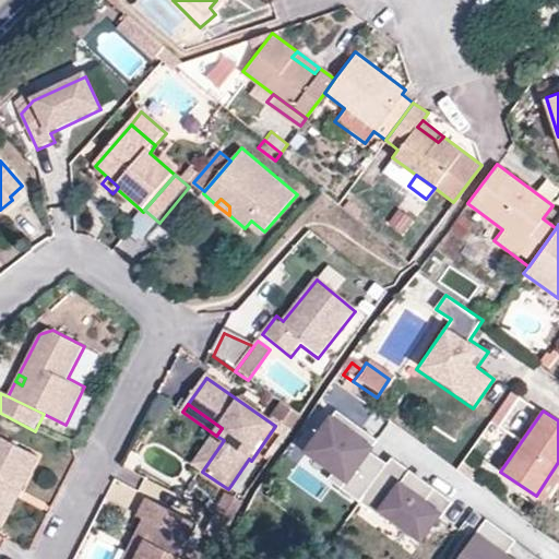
[(376,442),(335,414),(300,463),(357,504),(385,465),(376,458),(383,448),(376,442)]
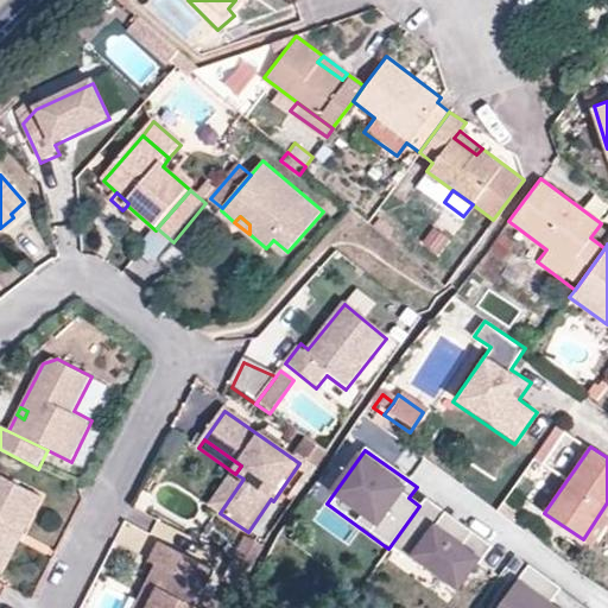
[(213,507),(220,513),(244,479),(235,474),(213,507)]
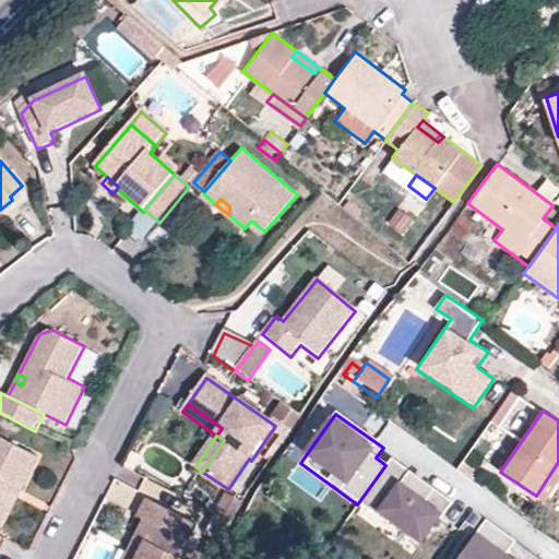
[(0,514),(13,491),(21,495),(38,460),(0,440),(0,514)]
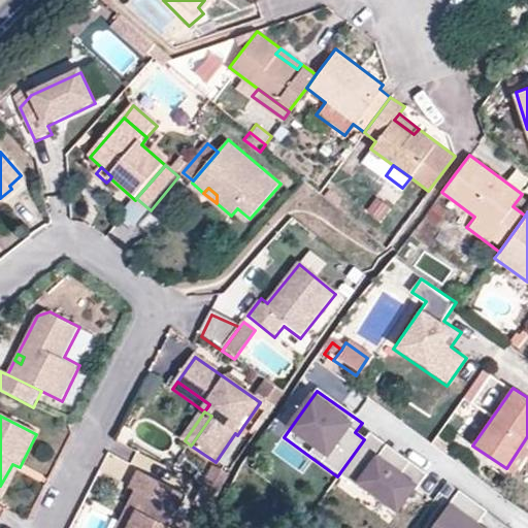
[(370,431),(364,439),(337,476),(396,518),(417,490),(428,473),(370,431)]
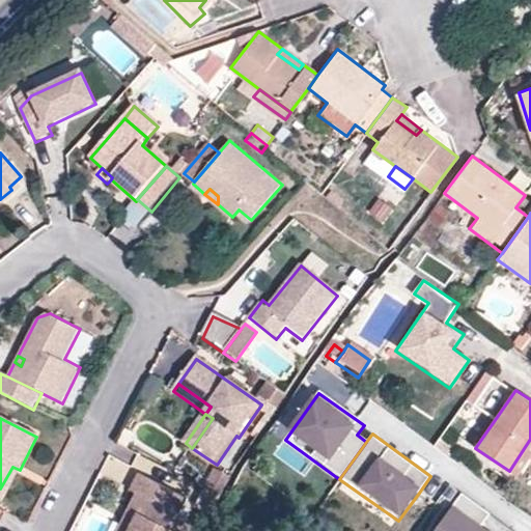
[(530,439),(509,471),(515,475),(530,452),(530,439)]
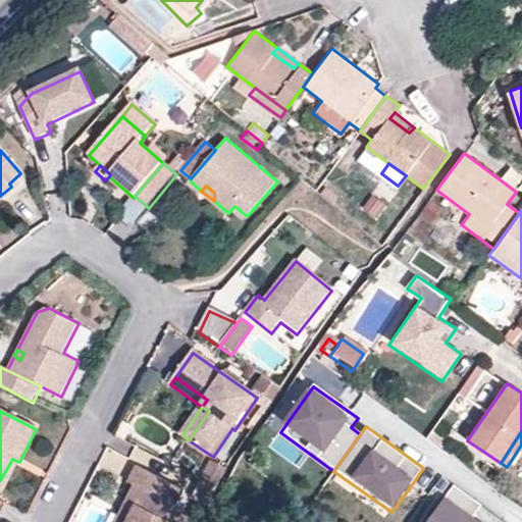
[(0,496),(1,497),(19,462),(12,459),(0,480),(0,496)]
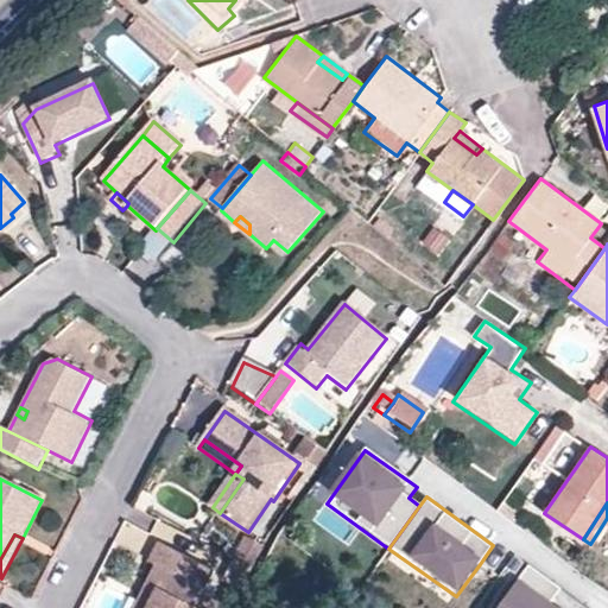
[(263,544),(245,536),(234,558),(252,567),(263,544)]
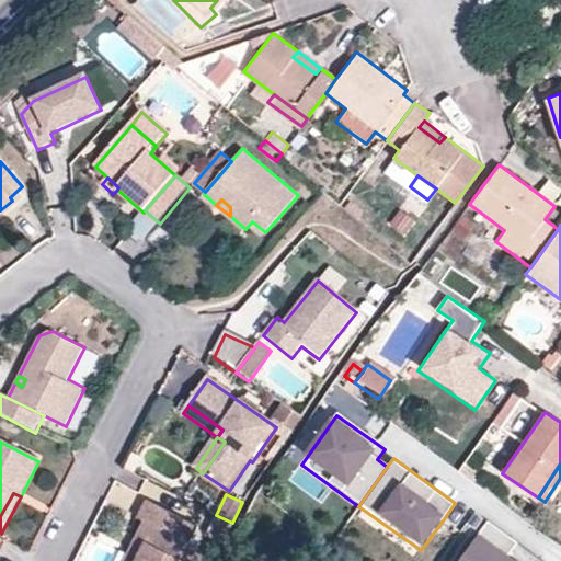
[(198,524),(150,499),(140,516),(147,519),(137,537),(147,541),(136,560),(192,560),(201,547),(190,541),(198,524)]
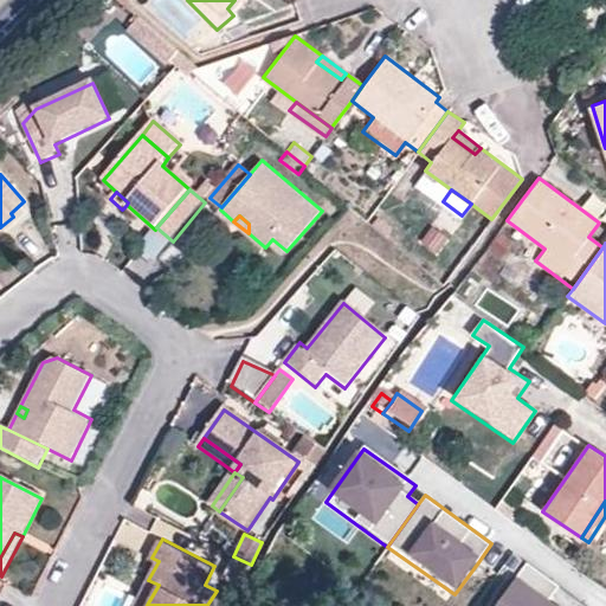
[(559,586),(526,562),(492,605),(555,605),(548,600),(559,586)]
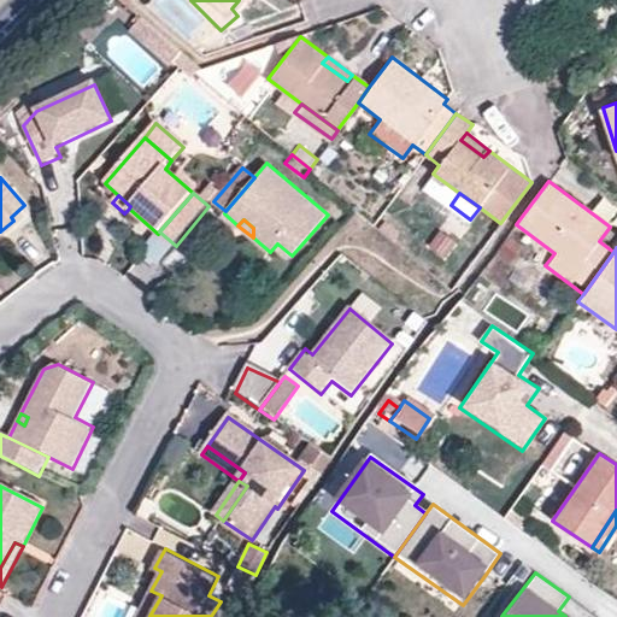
[(150,616),(162,595),(151,591),(136,616),(150,616)]
